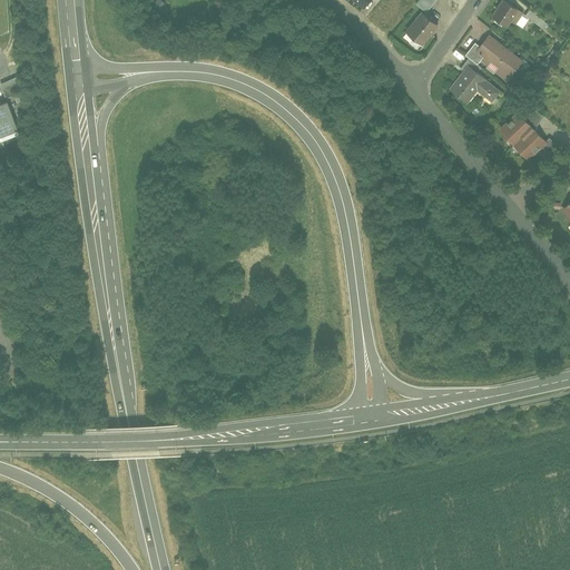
[(350,0),(363,10),(371,0),(350,0)]
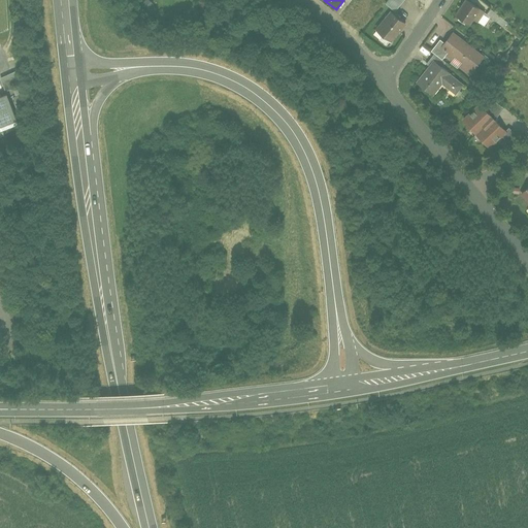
[(395,12),(405,0),(388,0),(386,4),(395,12)]
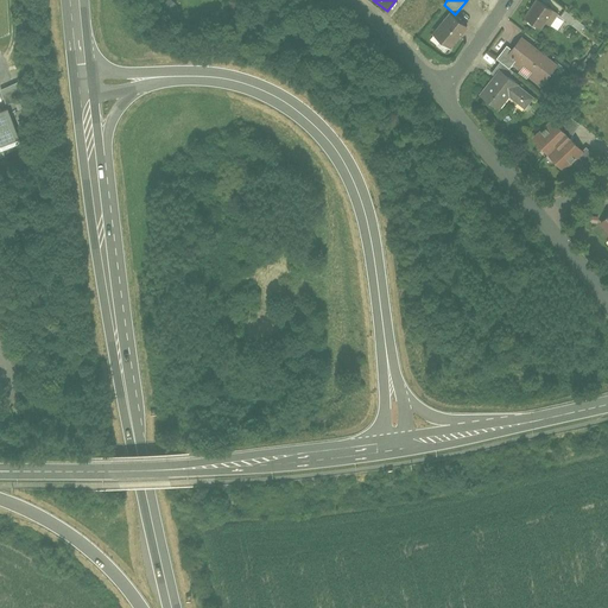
[(538,0),(536,0),(525,18),(539,27),(552,10),(538,0)]
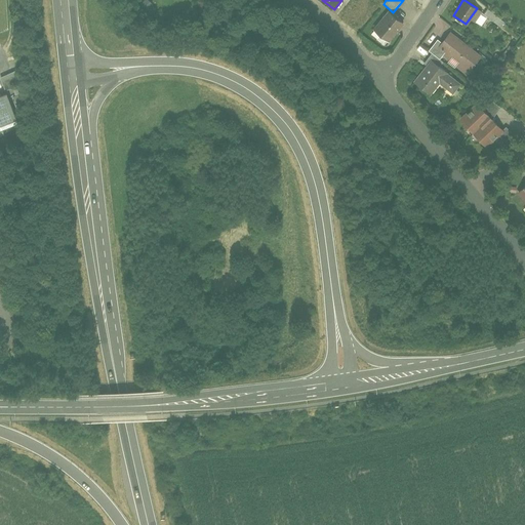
[(501,26),(505,21),(487,10),(484,15),(501,26)]
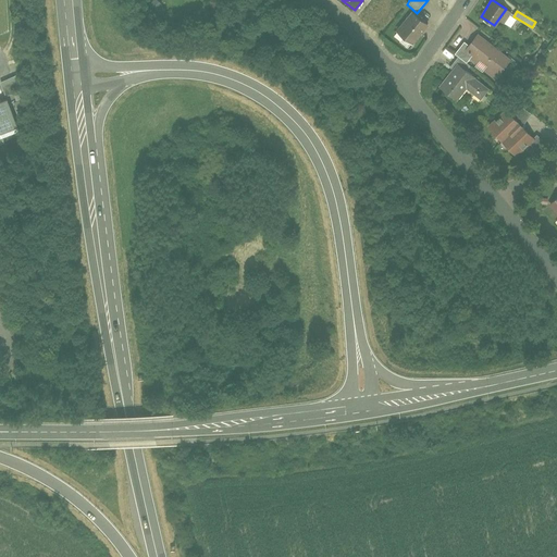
[(429,26),(412,13),(397,33),(412,46),(429,26)]
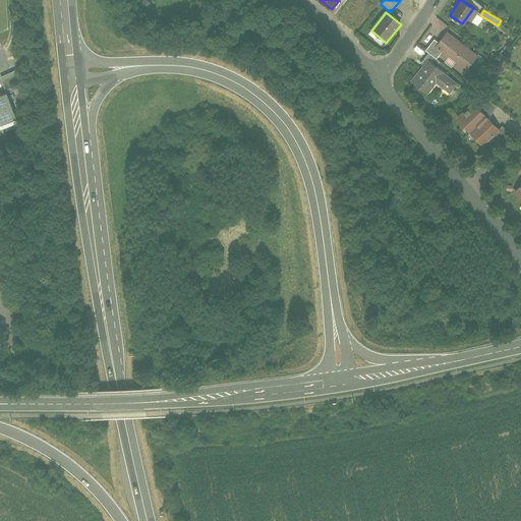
[(435,52),(464,75),(479,55),(450,33),(435,52)]
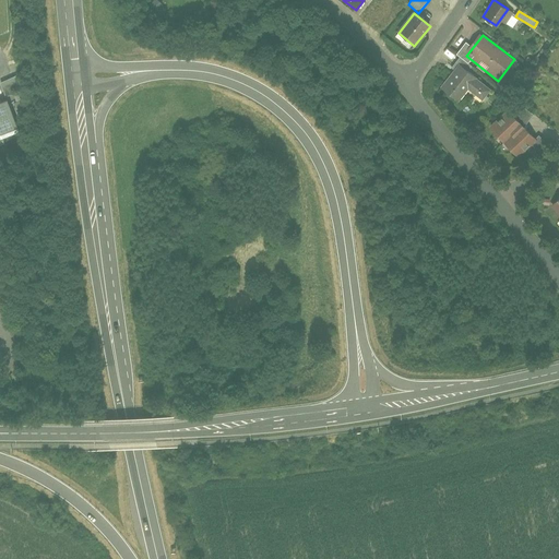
[(460,62),(440,87),(460,102),(467,92),(483,103),(494,88),(460,62)]
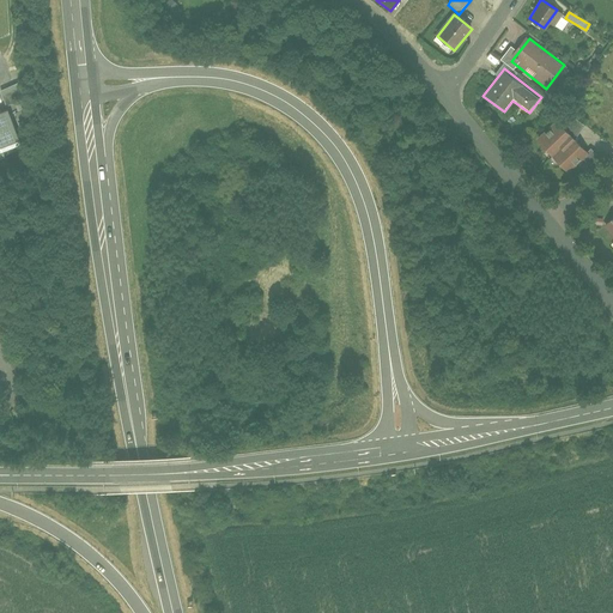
[(17,84),(1,91),(7,105),(23,98),(17,84)]
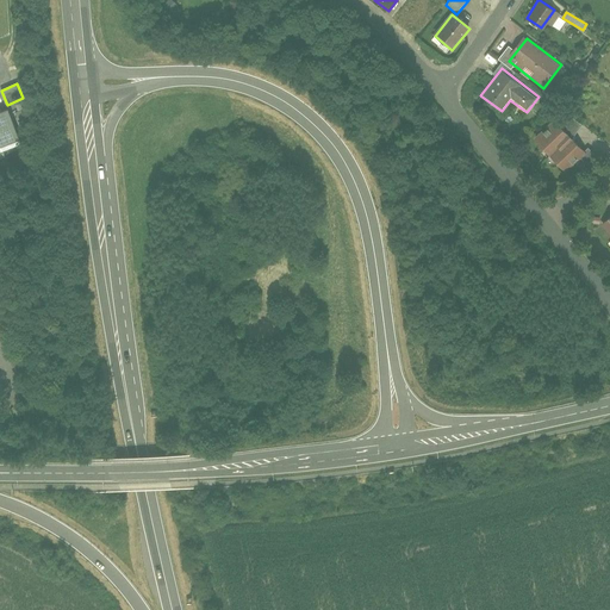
[(0,147),(20,139),(10,109),(0,112),(0,147)]
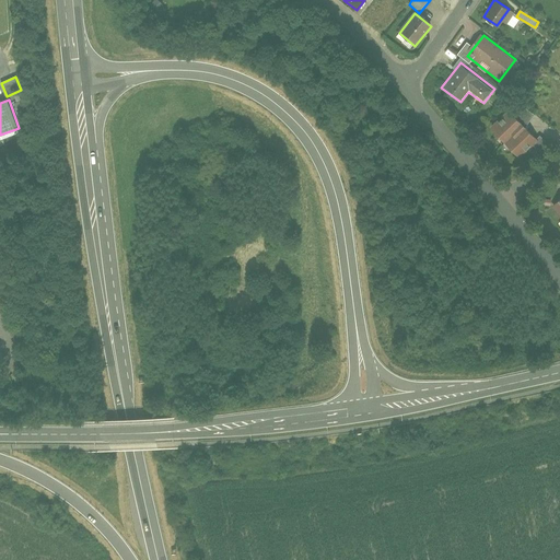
[(509,109),(490,127),(520,159),(538,142),(509,109)]
